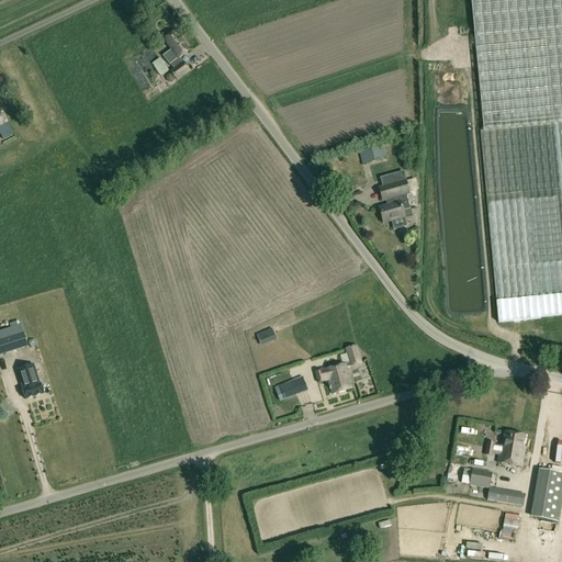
[(561,0),(470,0),(483,133),(481,134),(498,323),(561,316),(561,0)]
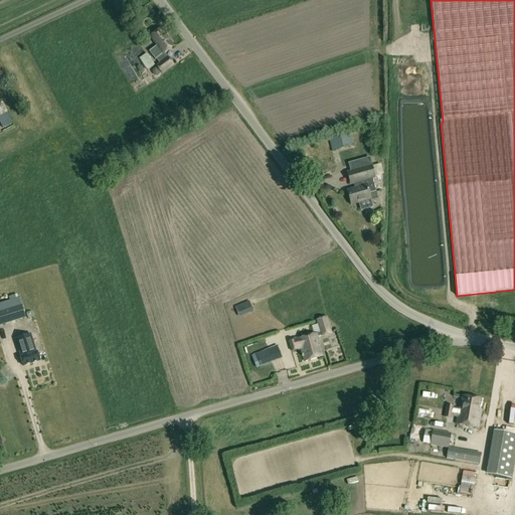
[(174,46),(161,29),(150,37),(156,46),(163,54),(164,53),(174,46)]
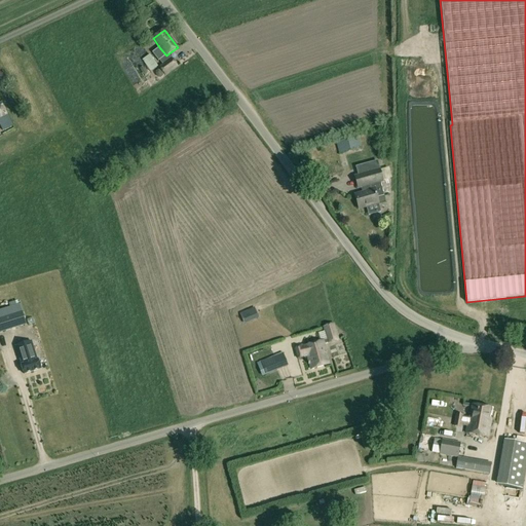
[(138,52),(151,72),(158,67),(147,51),(148,51),(144,46),(141,48),(142,49),(138,52)]
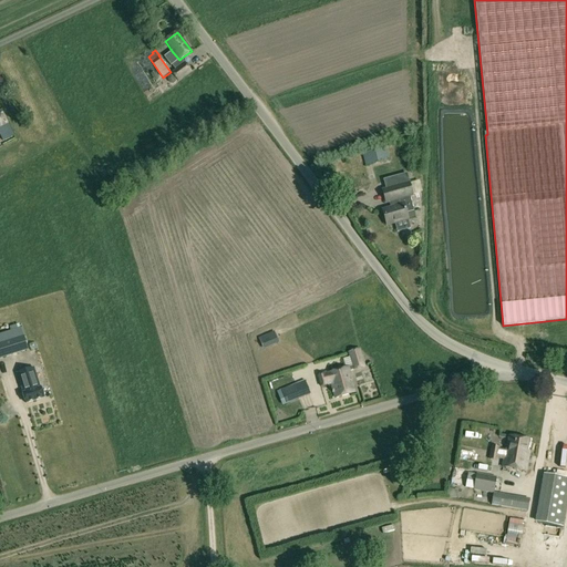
[(191,72),(184,63),(181,59),(179,60),(172,51),(164,57),(171,66),(172,65),(175,70),(172,73),(178,82),(191,72)]
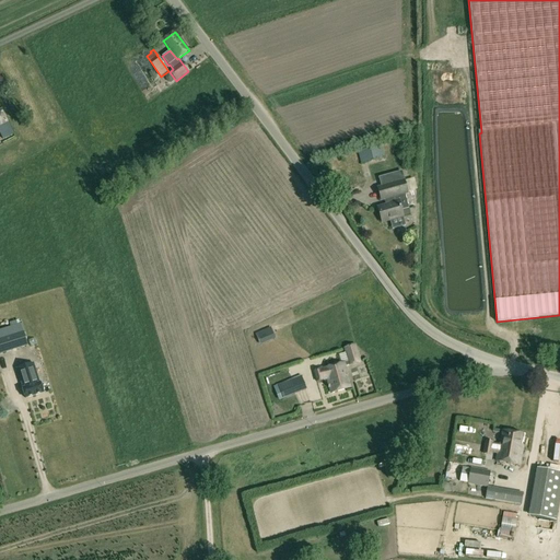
[(385,206),(378,208),(382,223),(389,221),(393,230),(406,226),(404,217),(403,218),(400,211),(408,209),(405,196),(409,195),(405,181),(377,188),(381,202),(384,201),(385,206)]
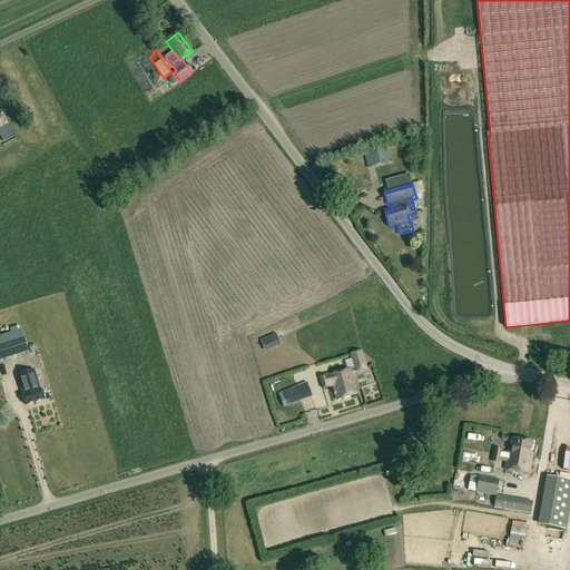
[(20,330),(0,335),(0,361),(28,353),(20,330)]
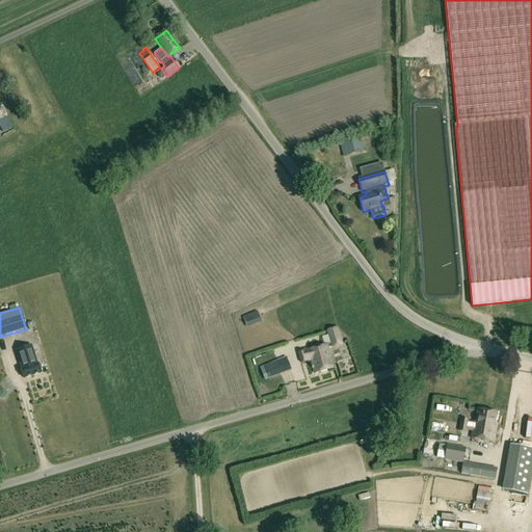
[(242,317),(247,328),(262,322),(257,311),(242,317)]
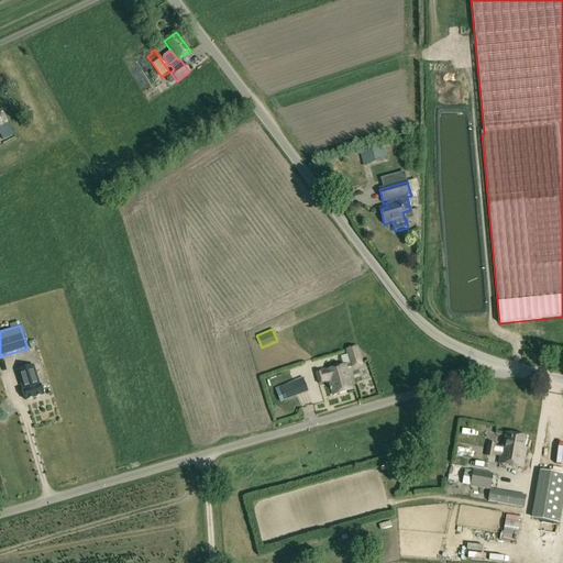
[(329,383),(332,396),(353,389),(348,368),(351,367),(351,368),(363,365),(357,346),(345,351),(349,364),(346,365),(324,372),(315,374),(318,385),(329,383)]
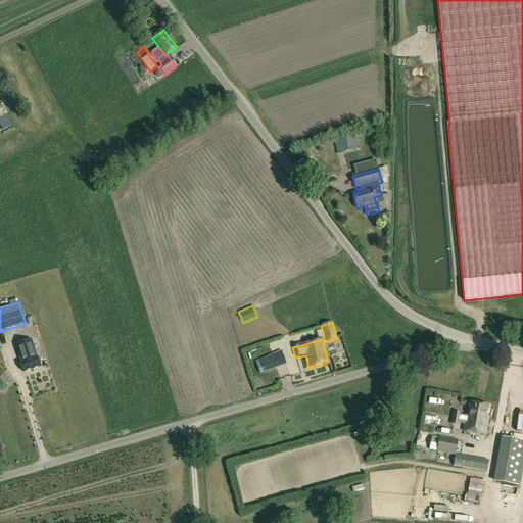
[(38,359),(37,359),(31,340),(15,344),(21,363),(24,372),(40,368),(38,359)]
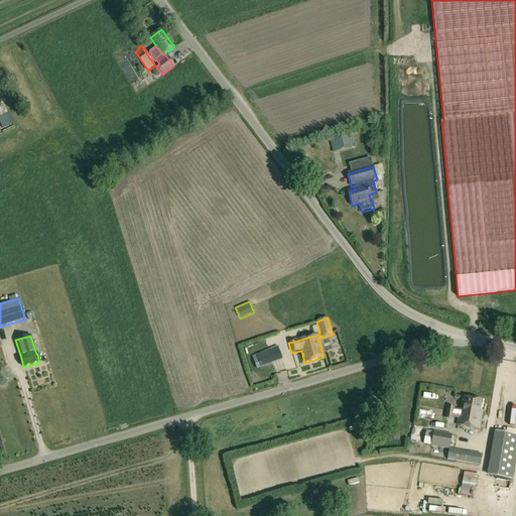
[(256,355),(260,368),(282,360),(277,347),(256,355)]
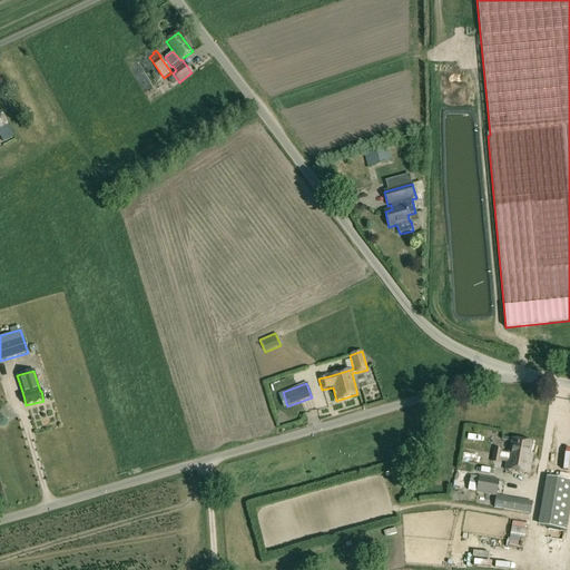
[(534,443),(532,443),(511,439),(507,463),(505,463),(504,470),(529,474),(532,455),(534,443)]
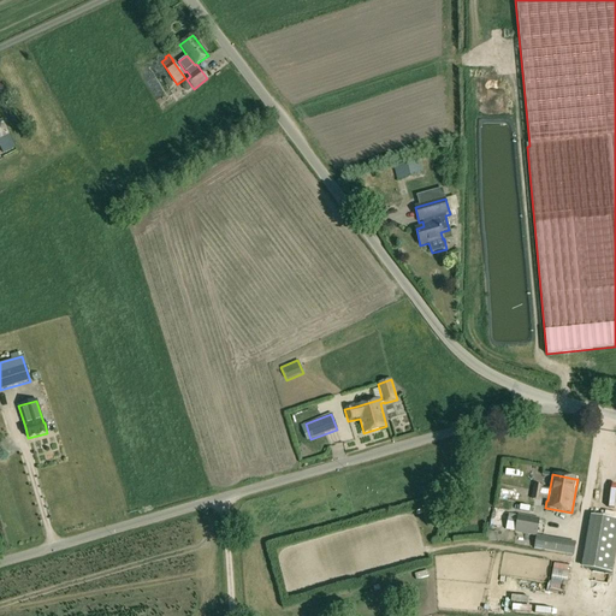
[(532,499),(540,502),(543,486),(534,485),(532,499)]
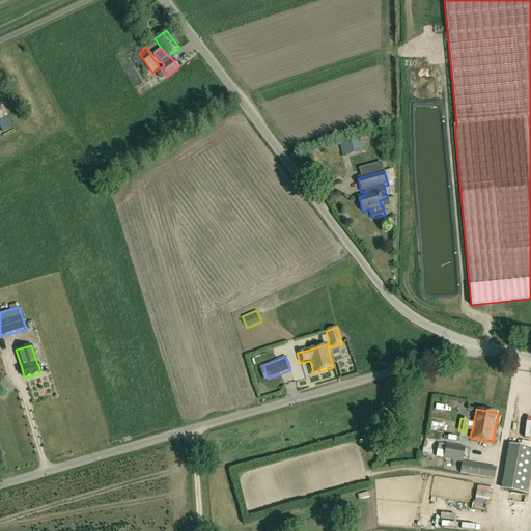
[(443,459),(462,463),(460,473),(494,479),(496,468),(463,462),(465,448),(446,444),(446,445),(439,443),(440,441),(424,438),(421,454),(436,457),(443,458),(443,459)]
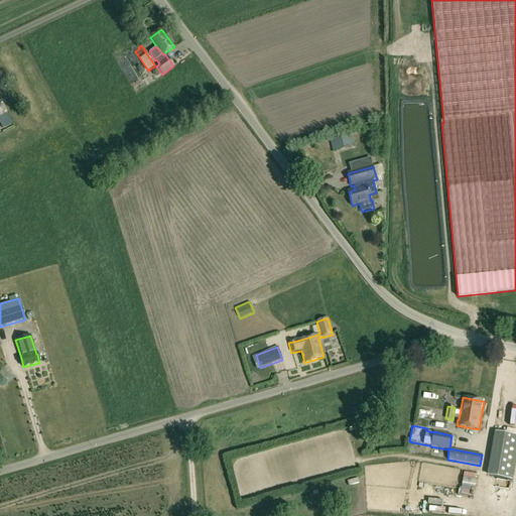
[(515,434),(493,430),(486,476),(512,480),(515,458),(515,434)]
